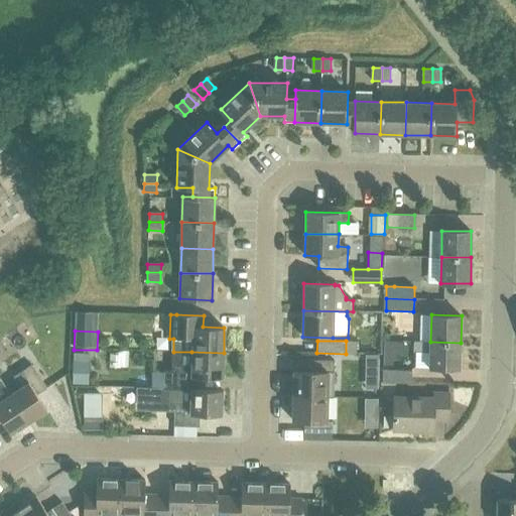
[(346,341),(346,354),(357,354),(357,342),(346,341)]
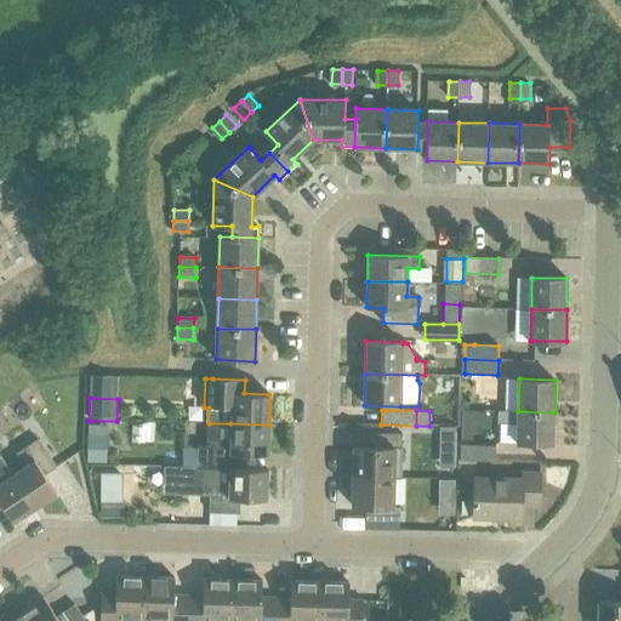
[(553,443),(554,412),(518,411),(497,411),(497,423),(518,423),(518,442),(551,443),(553,443)]
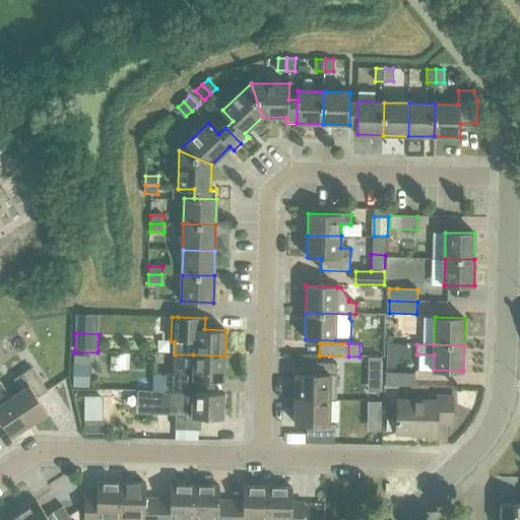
[(225,355),(193,354),(193,369),(178,368),(178,373),(165,373),(165,392),(177,393),(192,393),(202,392),(202,380),(224,381),(225,355)]
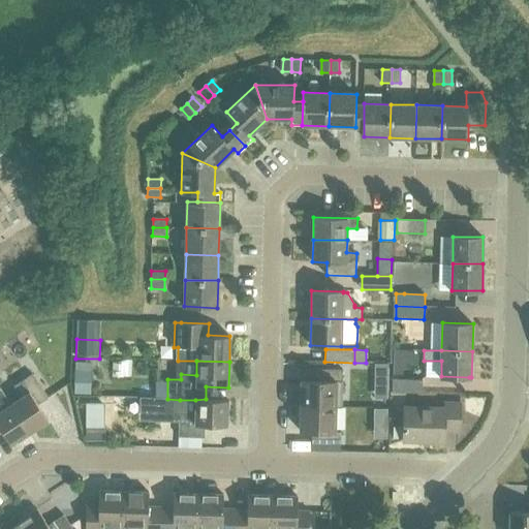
[(377,364),(376,378),(390,378),(391,365),(377,364)]
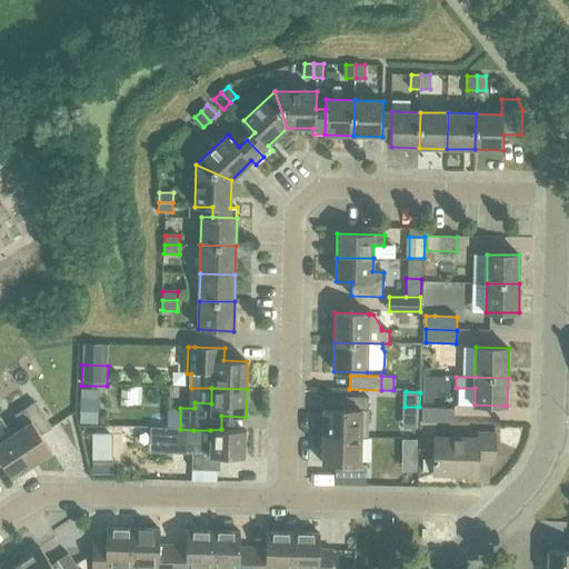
[(323,437),(361,438),(368,438),(369,398),(330,397),(330,409),(325,409),(323,437)]
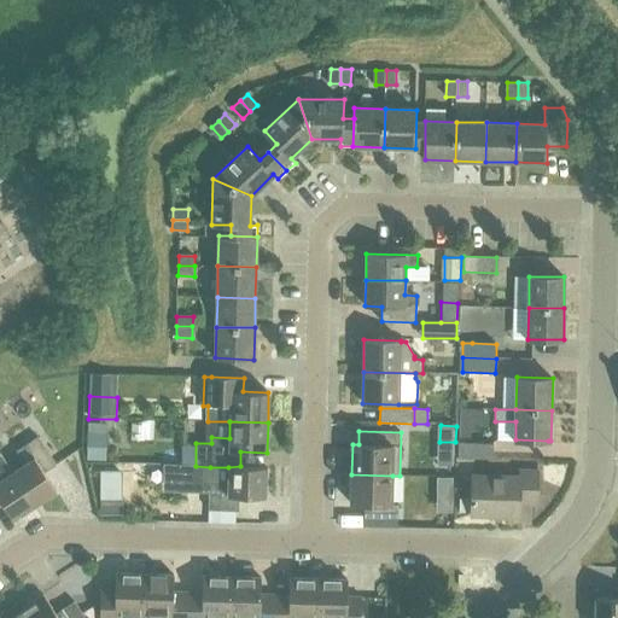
[(88,460),(108,461),(108,433),(89,433),(88,460)]
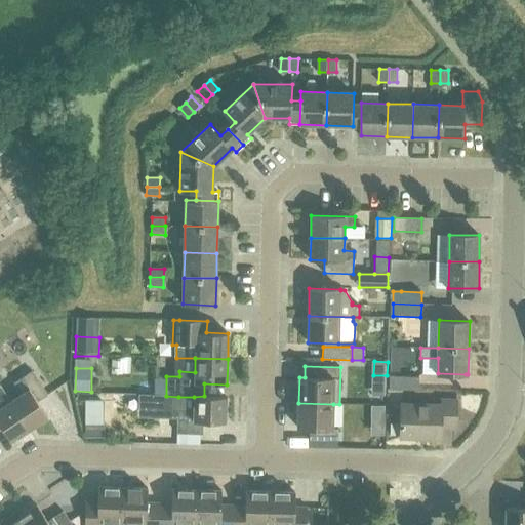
[(22,393),(11,399),(32,429),(48,418),(38,402),(48,396),(33,371),(14,382),(22,393)]
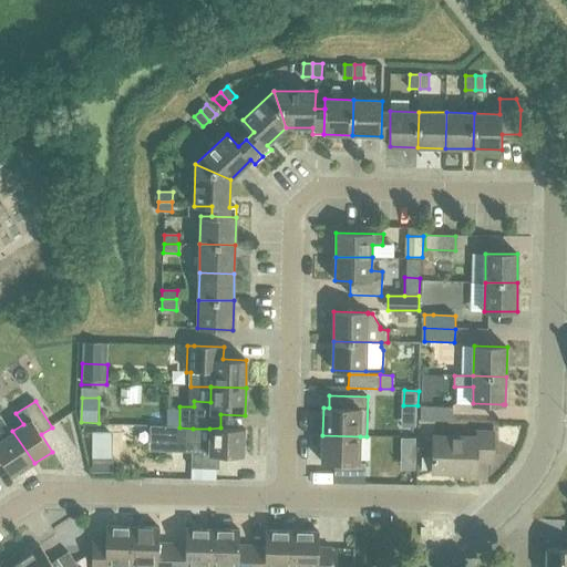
[(453,406),(421,405),(421,421),(452,421),(453,406)]
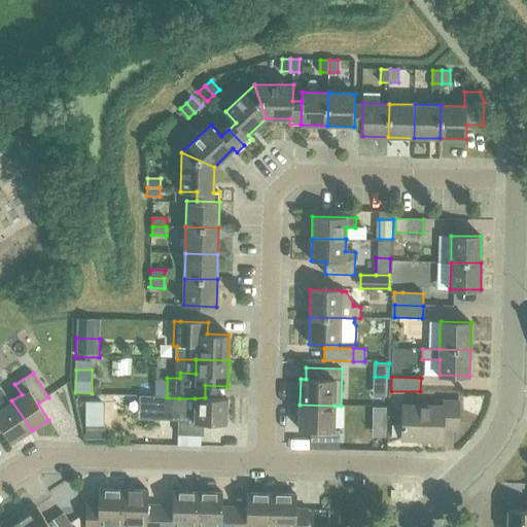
[(0,428),(2,428),(11,444),(32,430),(11,400),(2,385),(0,386),(0,428)]
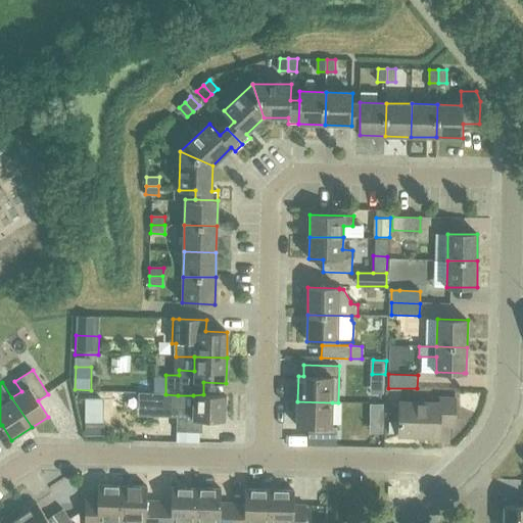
[(178,395),(165,394),(155,394),(155,408),(172,409),(172,408),(177,408),(177,432),(202,432),(202,420),(225,421),(225,394),(203,394),(193,395),(178,395)]
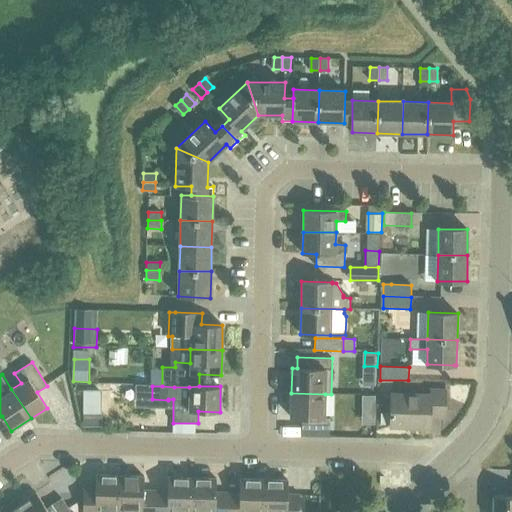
[(430,394),(391,393),(391,413),(390,425),(430,427),(431,417),(445,417),(446,390),(430,389),(430,394)]
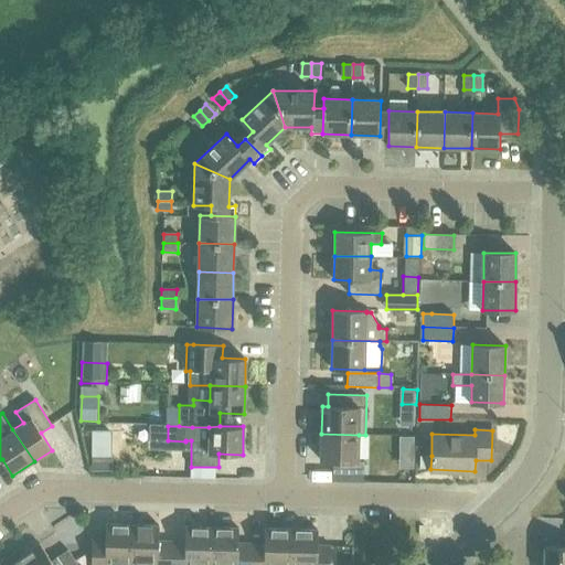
[(359,435),(321,434),(320,460),(334,460),(333,473),(333,482),(364,483),(364,473),(364,460),(358,460),(359,435)]
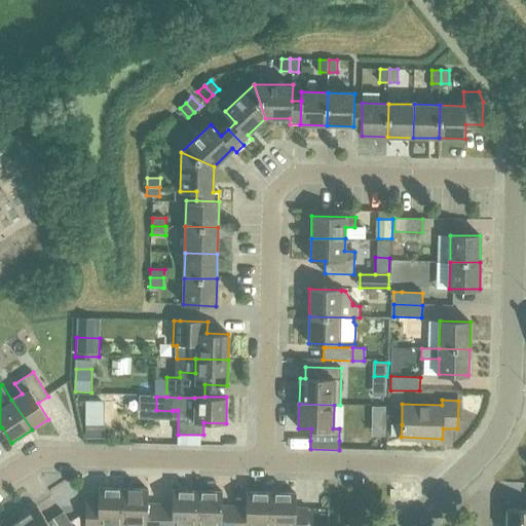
[(388,408),(374,408),(374,422),(387,422),(388,408)]
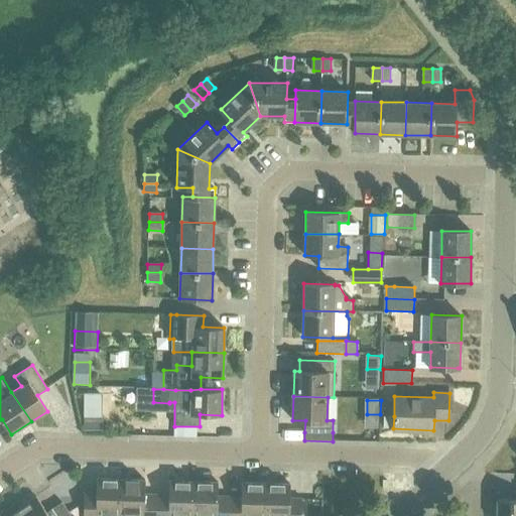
[(100,428),(100,416),(85,416),(85,428),(100,428)]
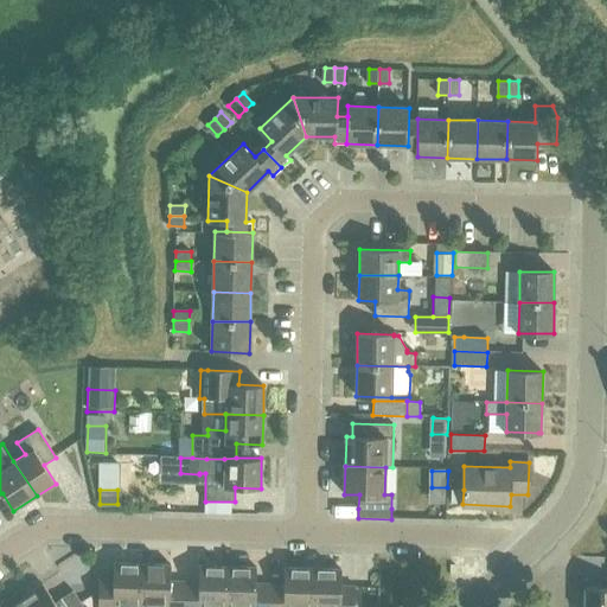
[(452,490),(452,503),(462,504),(464,490),(452,490)]
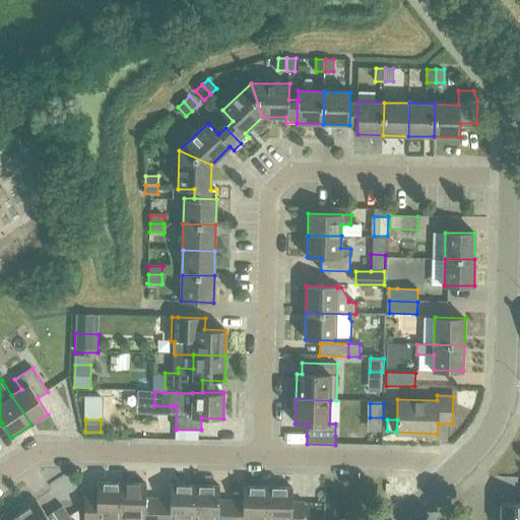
[(121,519),(122,519),(122,483),(98,482),(96,497),(85,496),(84,519),(98,519),(98,518),(109,518),(109,519),(121,519)]
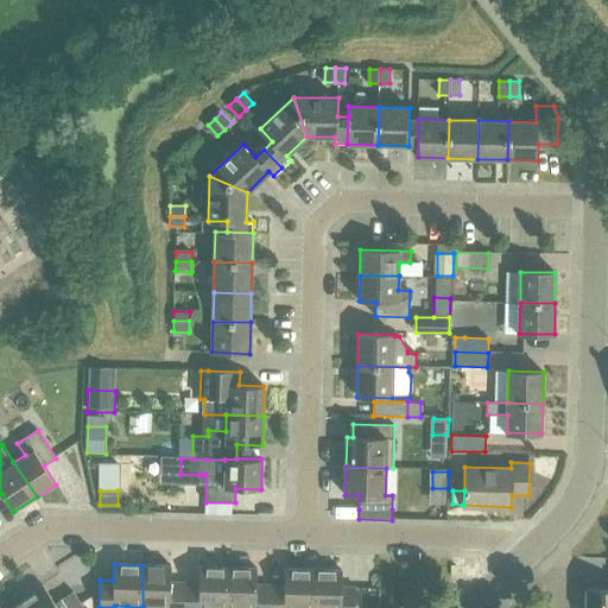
[(171,565),(143,565),(143,607),(141,607),(154,607),(156,607),(170,607),(184,607),(185,603),(185,582),(170,582),(171,565)]
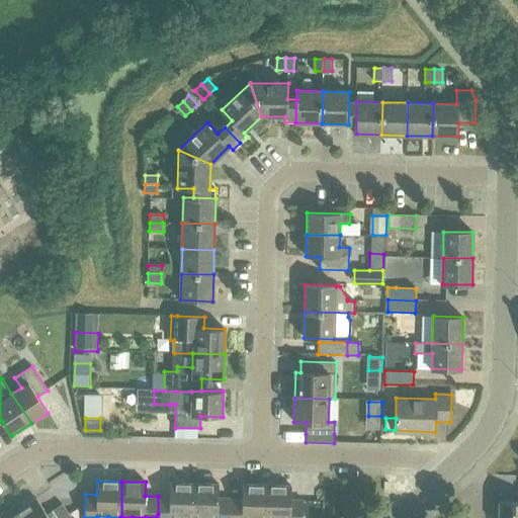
[(158,514),(157,517),(170,517),(191,517),(193,517),(194,483),(170,483),(170,496),(158,496),(158,514)]
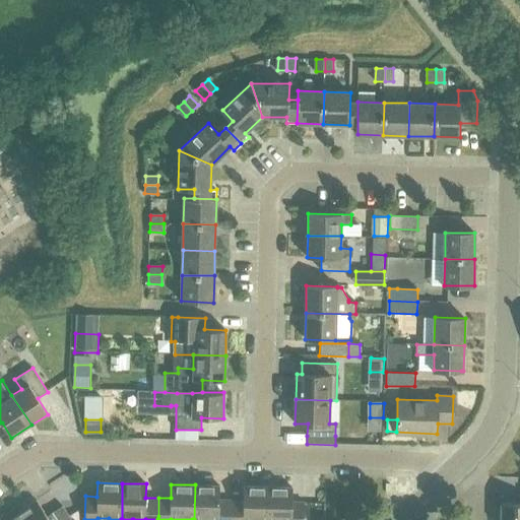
[(219,485),(195,484),(194,519),(231,519),(232,500),(219,499),(219,485)]
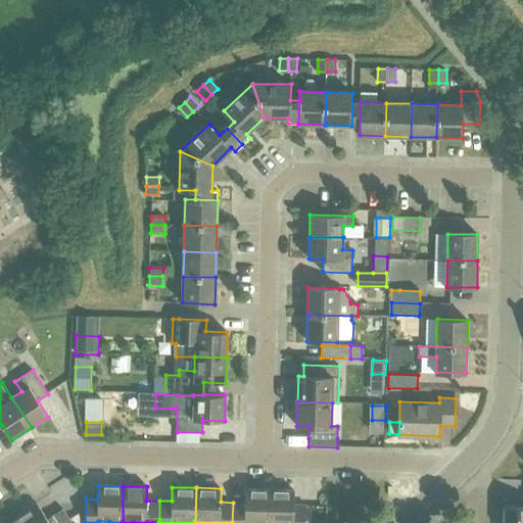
[(245,503),(233,503),(232,522),(269,522),(270,489),(245,489),(245,503)]
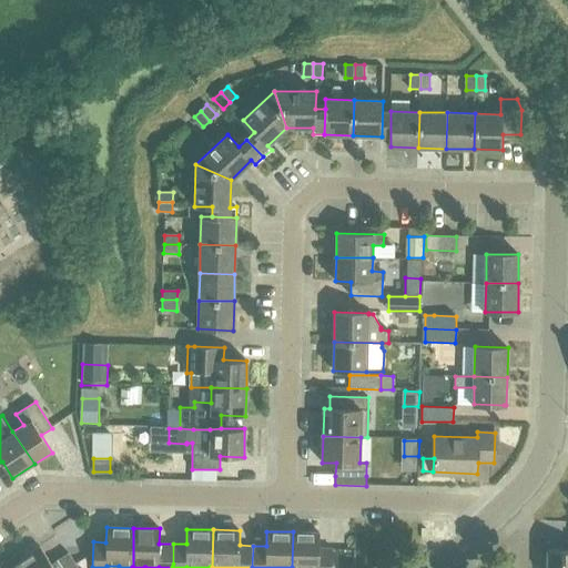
[(293,531),(292,567),(332,567),(333,548),(320,547),(320,533),(293,531)]
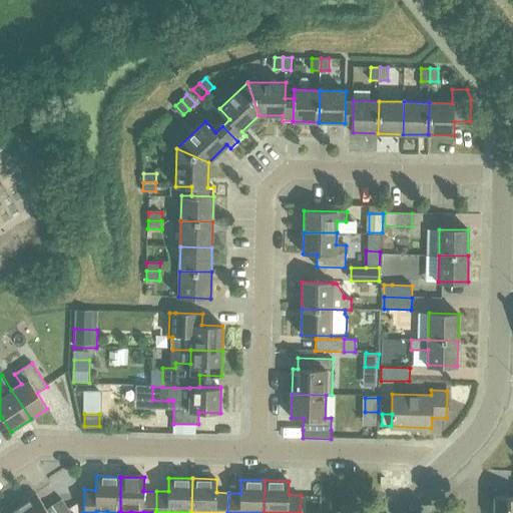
[(19,506),(23,512),(71,512),(62,499),(53,505),(47,510),(37,494),(19,506)]
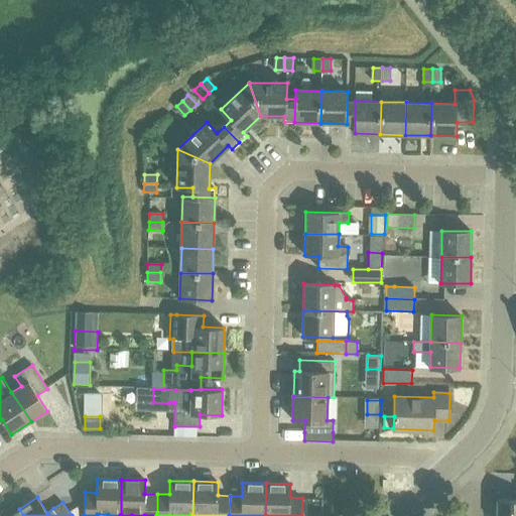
[(515,515),(515,499),(497,499),(497,515),(515,515)]
